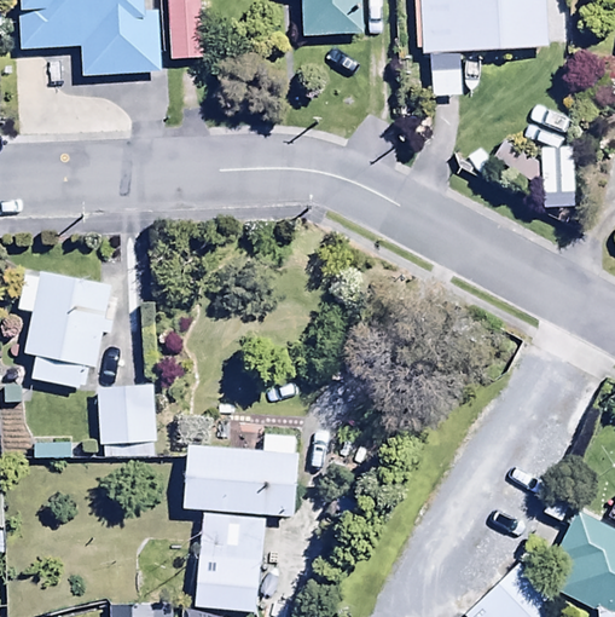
[(19,0),(23,48),(82,45),(83,78),(161,73),(157,7),(144,9),(143,0),(19,0)]
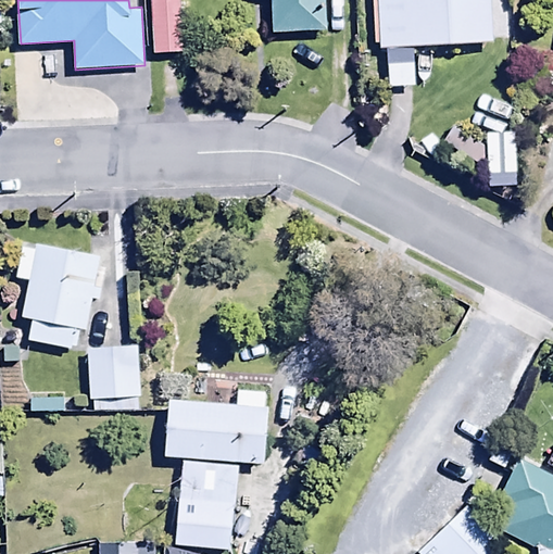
[(184,54),(183,0),(150,0),(152,54),(184,54)]
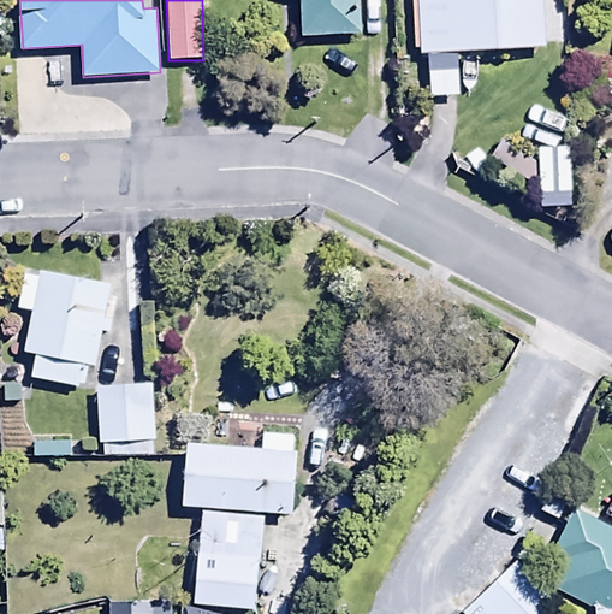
[(301,0),(302,36),(360,35),(358,0),(301,0)]
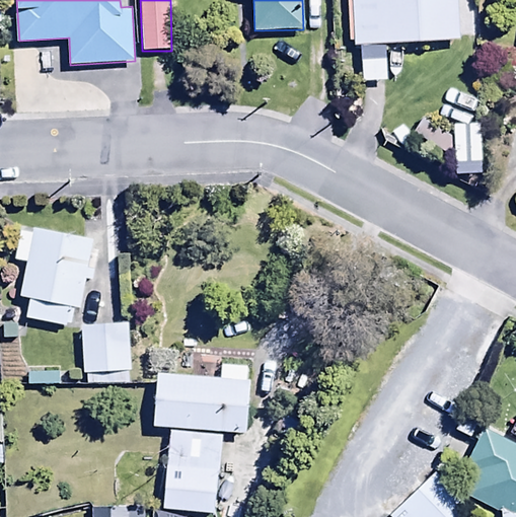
[(353,0),(356,44),(461,37),(458,0),(353,0)]
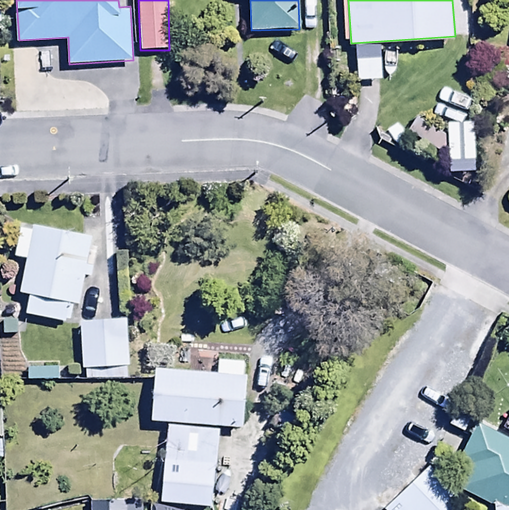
[(91,236),(32,224),(32,226),(22,224),(15,253),(25,256),(18,292),(28,294),(23,315),(69,325),(74,301),(78,302),(83,278),(90,279),(97,245),(89,244),(91,236)]
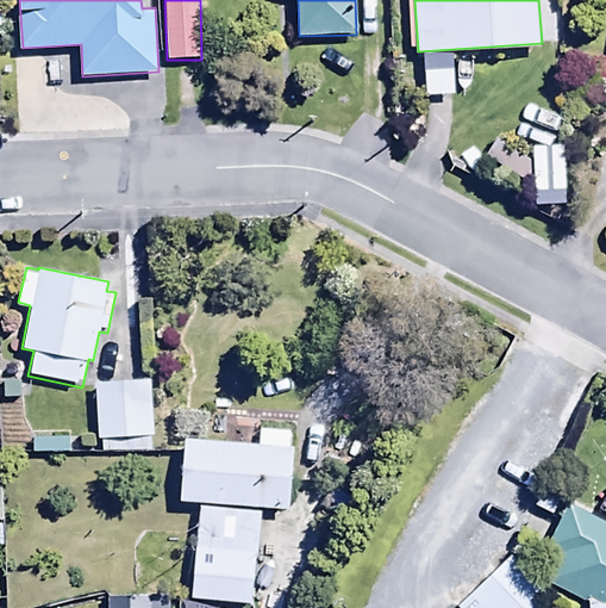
[(151,380),(95,383),(98,440),(104,440),(104,451),(155,448),(151,380)]
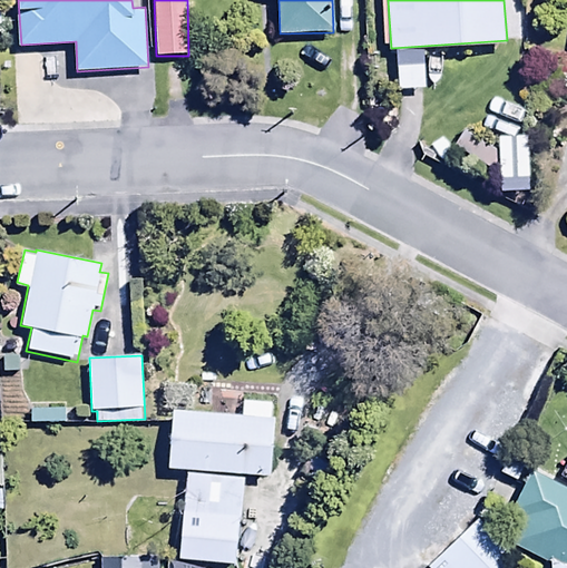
[(169,466),(187,468),(181,558),(237,562),(244,473),(274,476),(279,415),(273,415),(273,402),(246,400),(245,413),(174,409),(169,466)]
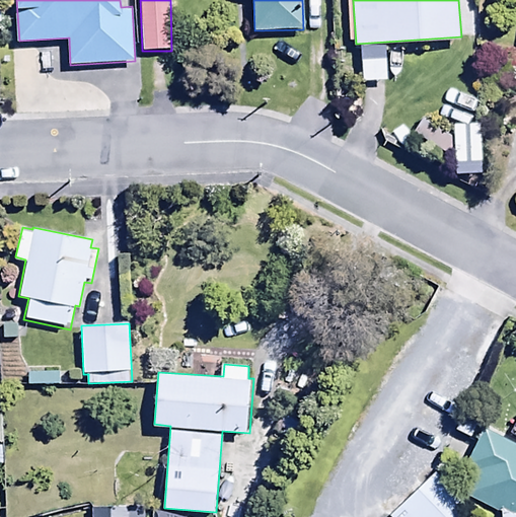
[(61,368),(30,368),(30,384),(61,384),(61,368)]
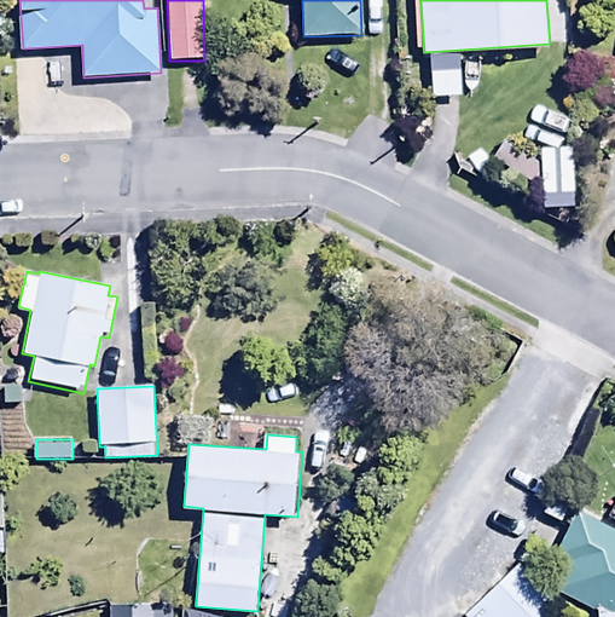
[(614,525),(576,506),(555,547),(573,557),(557,587),(598,609),(597,616),(614,616),(614,525)]
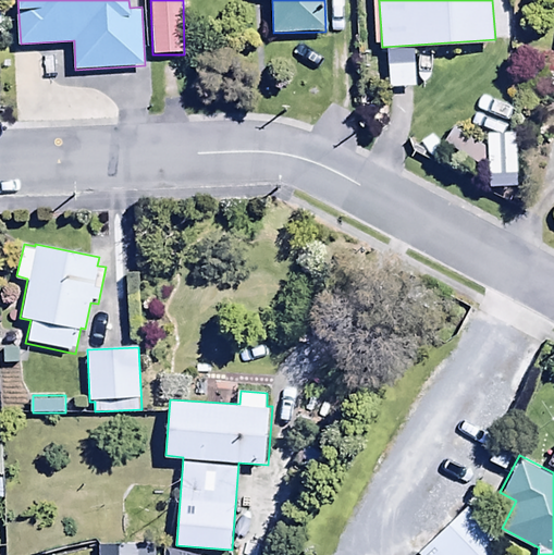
[(493,554),(506,543),(470,505),(419,554),(493,554)]
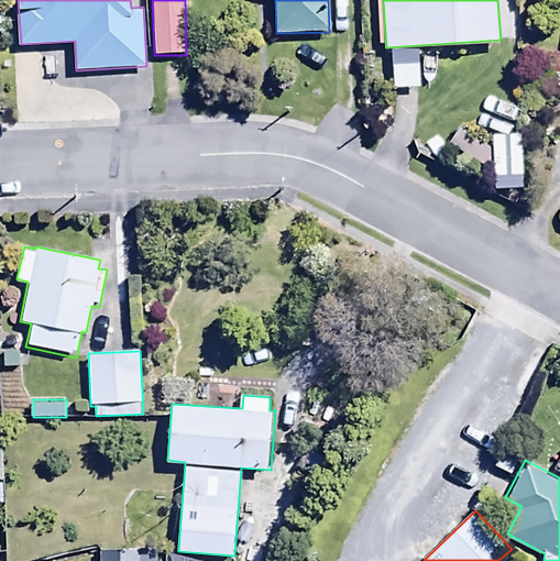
[(157,560),(158,547),(100,547),(99,560),(157,560)]
